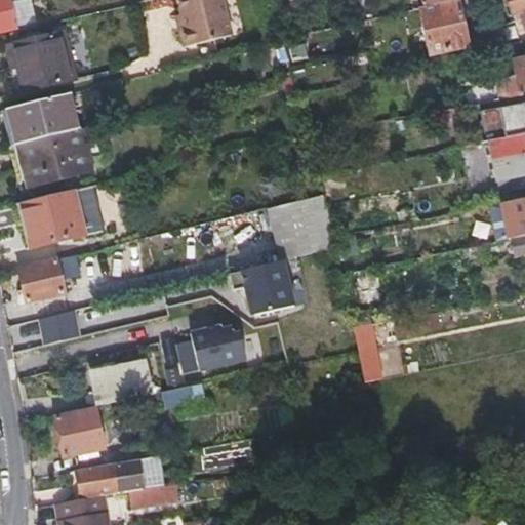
[(0,0),(0,29),(14,27),(8,0),(0,0)]
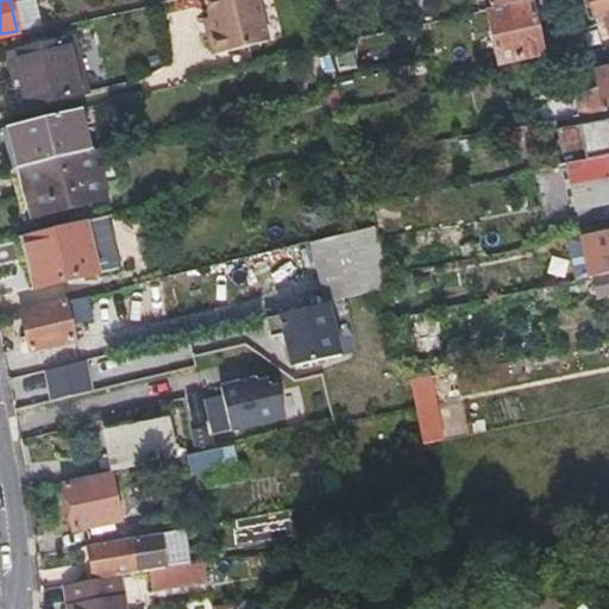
[(17,0),(16,0),(20,27),(41,24),(36,0),(17,0)]
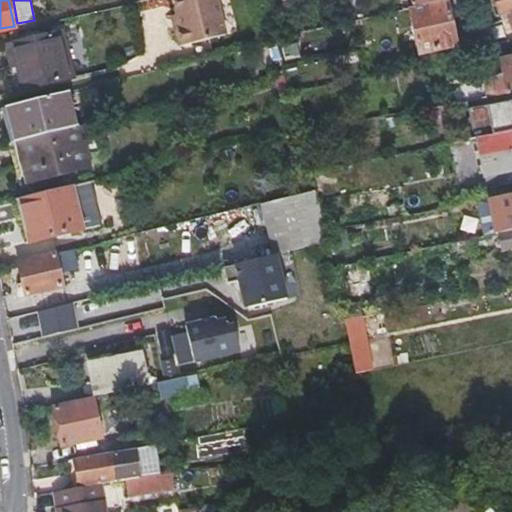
[(229,35),(219,0),(175,0),(180,16),(183,27),(177,29),(182,46),(229,35)]
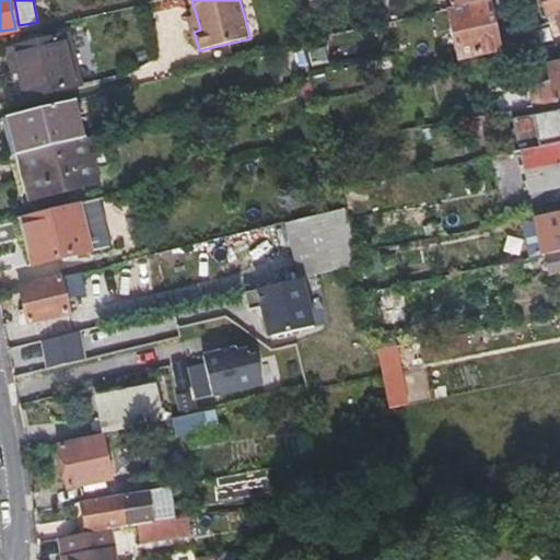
[(451,0),(454,9),(489,2),(488,0),(451,0)]
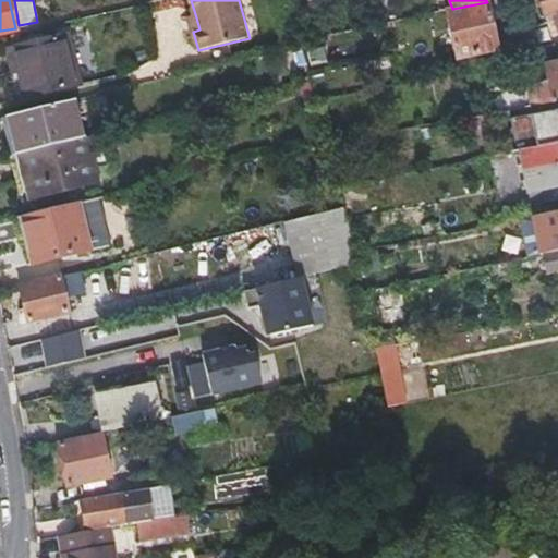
[(529,0),(534,0),(536,9),(538,20),(549,16),(550,22),(557,21),(556,14),(557,13),(557,0),(508,0),(511,11),(524,8),(523,2),(529,0)]
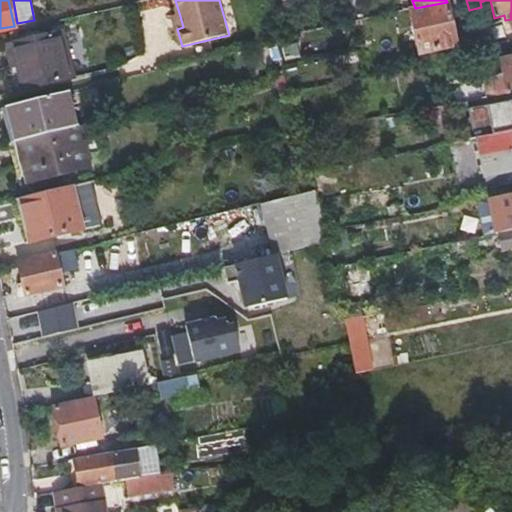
[(456,47),(447,2),(415,8),(408,10),(419,55),(456,47)]
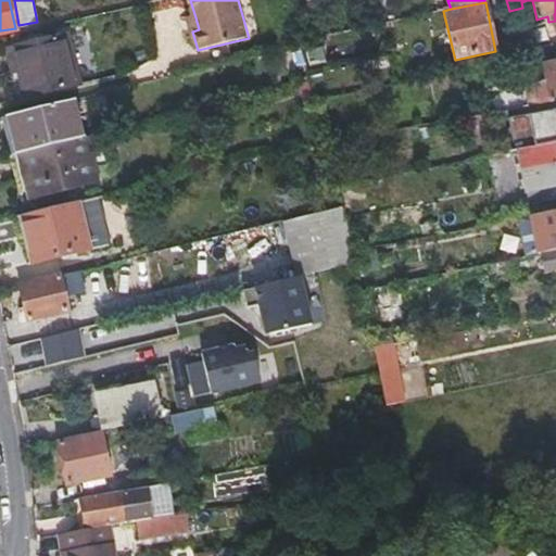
[(196,17),(189,19),(192,32),(199,29),(196,17)]
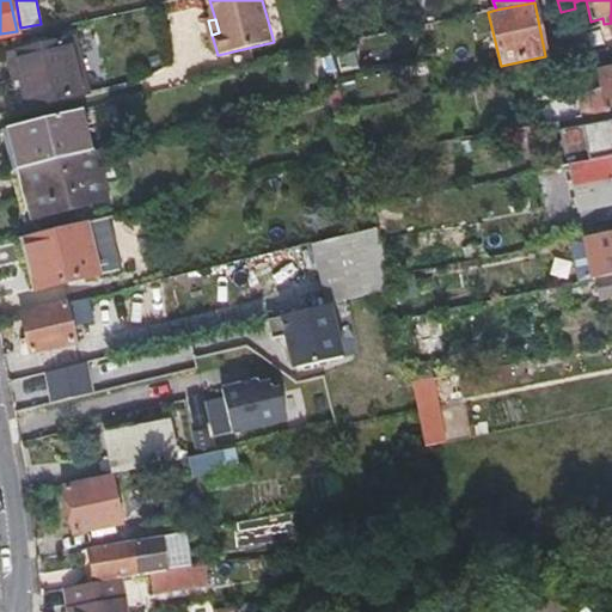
[(8,80),(14,79),(20,77),(28,106),(80,96),(68,41),(4,55),(8,80)]
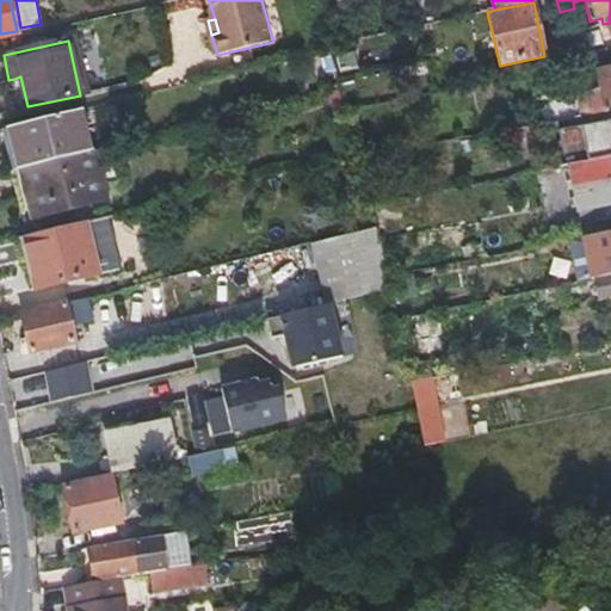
[(608,115),(610,113),(610,68),(598,72),(600,80),(593,81),(596,90),(602,88),(604,97),(606,106),(608,115)]
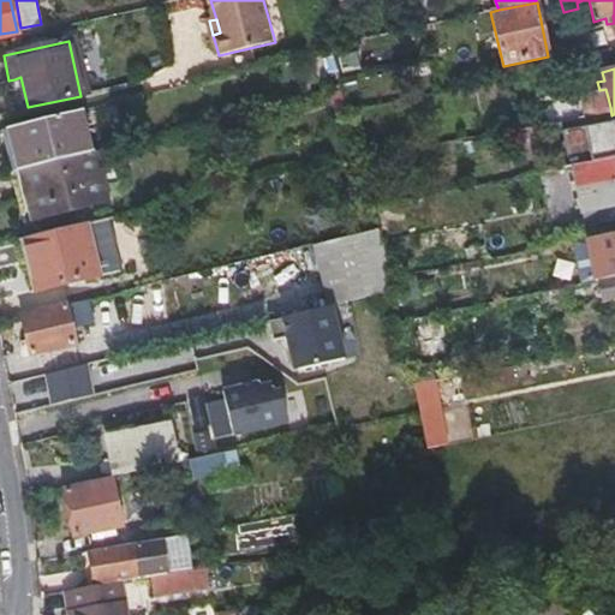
[(596,118),(595,112),(593,105),(575,108),(578,121),(596,118)]
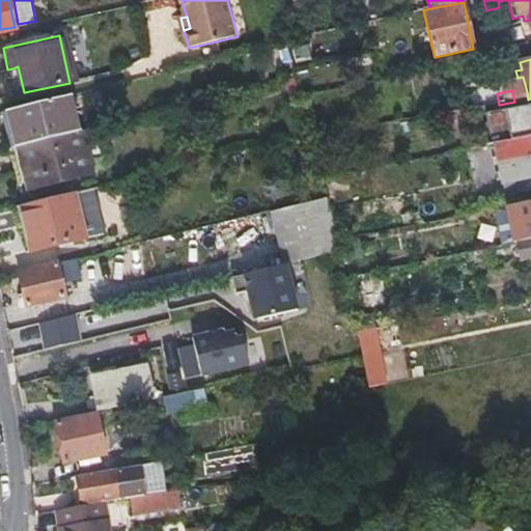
[(79,133),(70,95),(9,110),(19,147),(79,133)]
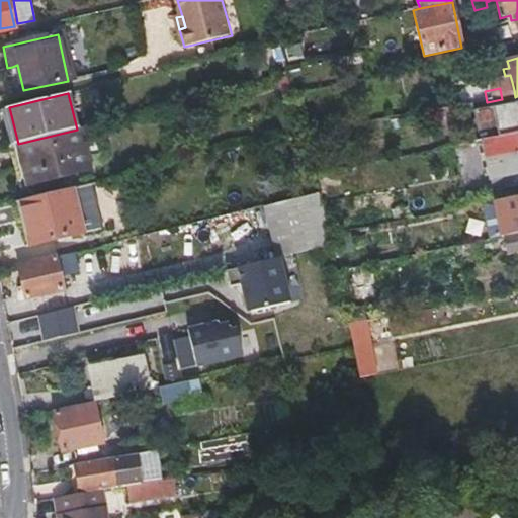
[(517,133),(517,101),(517,102),(472,111),(476,124),(469,126),(472,143),(482,141),(494,138),(515,134),(517,133)]
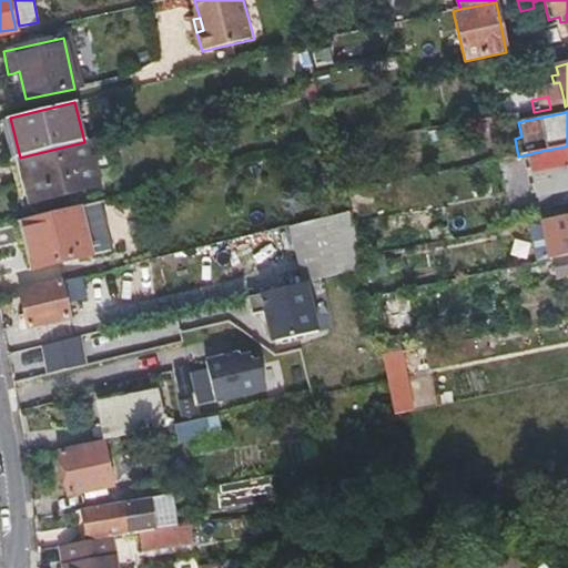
[(89,141),(84,142),(20,158),(12,160),(20,189),(28,188),(31,202),(99,185),(89,141)]
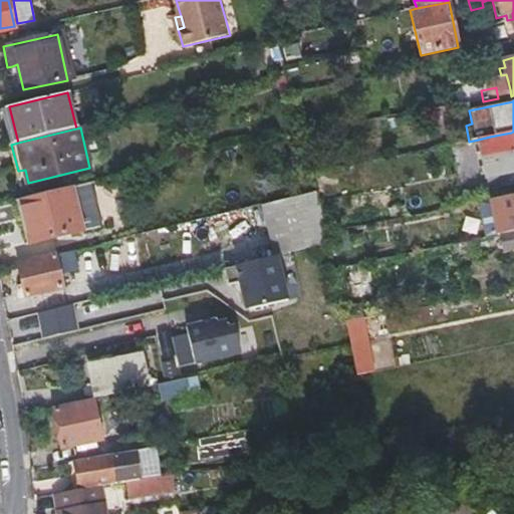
[(488,187),(496,185),(505,184),(503,174),(513,172),(513,147),(511,133),(490,137),(478,140),(488,187)]
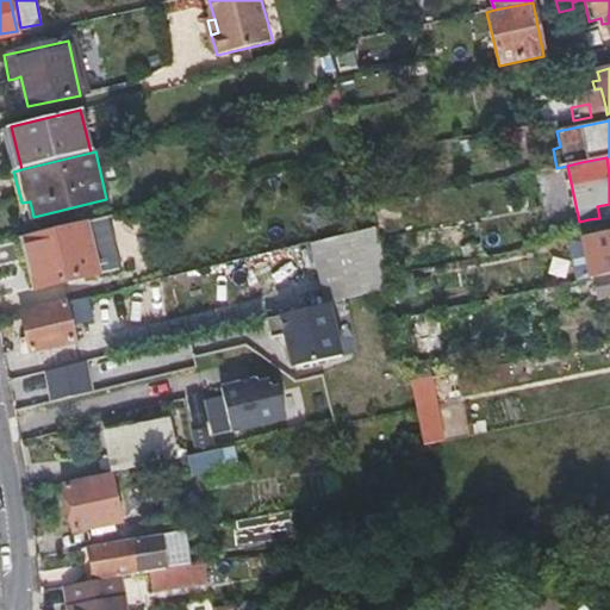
[(134,224),(131,210),(104,217),(107,230),(134,224)]
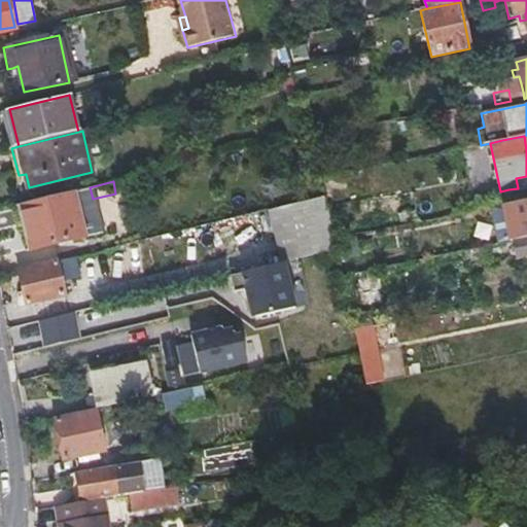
[(22,203),(27,225),(32,248),(82,237),(71,191),(22,203)]
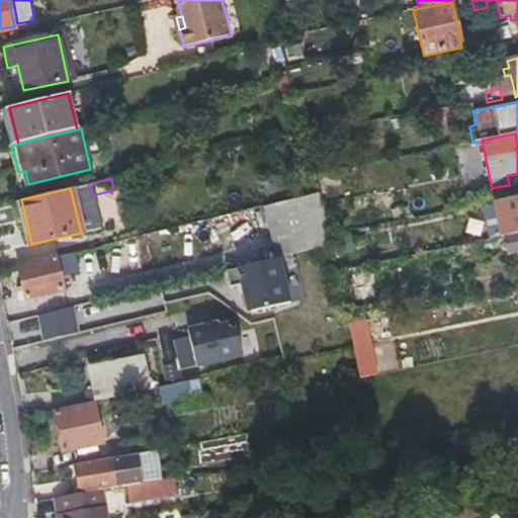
[(319,191),(263,204),(275,257),(331,244),(319,191)]
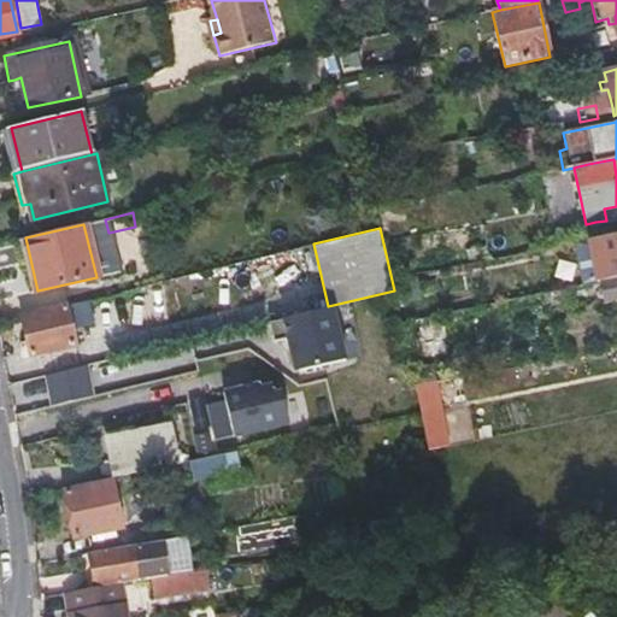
[(604,285),(616,281),(616,235),(587,242),(597,286),(604,285)]
